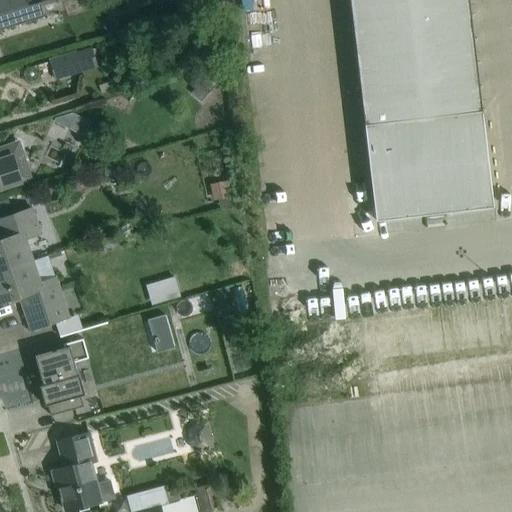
[(25,0),(0,0),(0,16),(29,8),(25,0)]
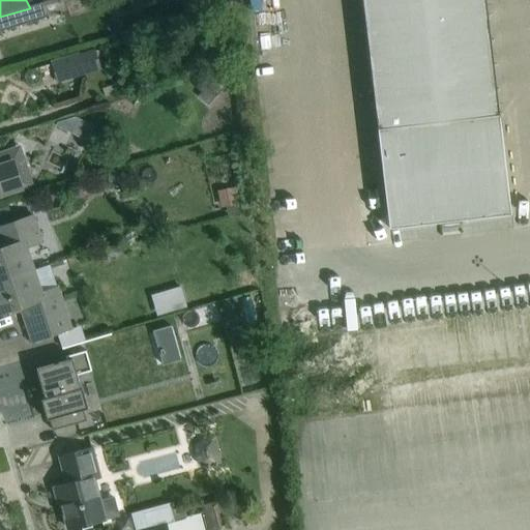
[(484,0),(360,0),(388,230),(510,215),(484,0)]
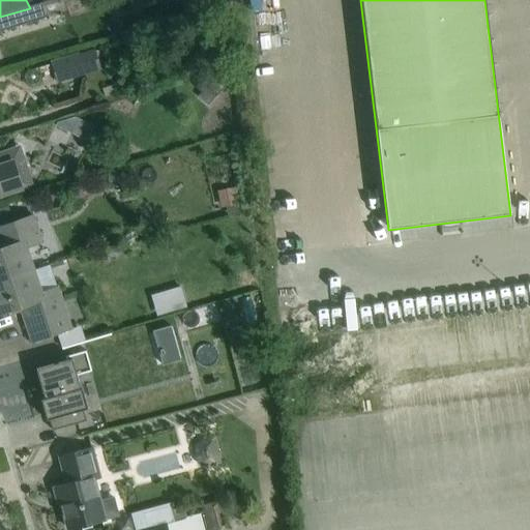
[(0,31),(43,18),(39,5),(30,8),(0,17),(0,31)]
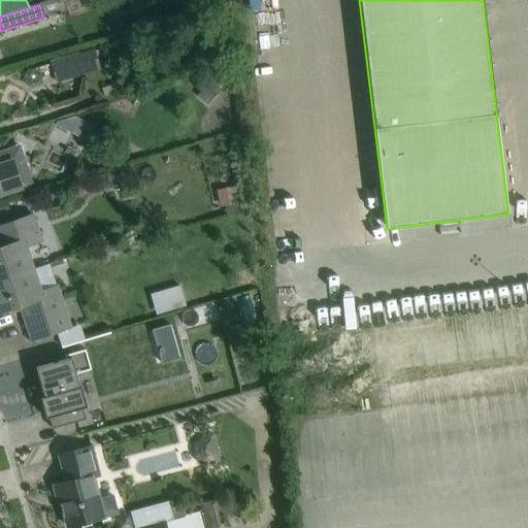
[(52,70),(56,84),(101,71),(94,48),(48,62),(50,64),(37,67),(39,73),(52,70)]
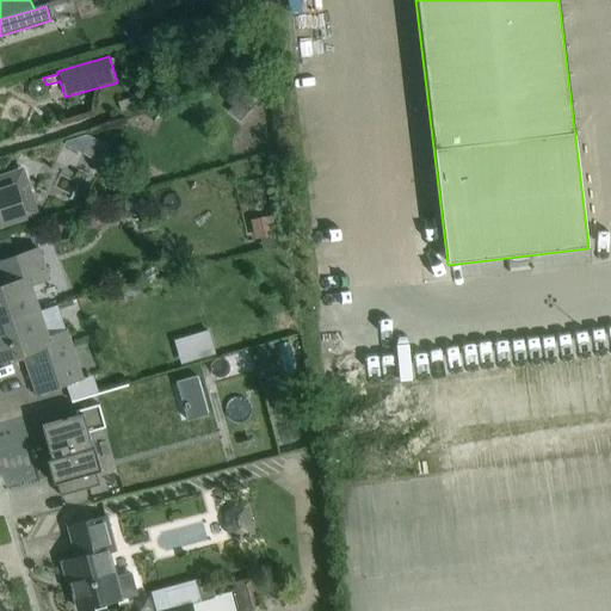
[(99,164),(107,146),(86,135),(66,141),(65,146),(99,164)]
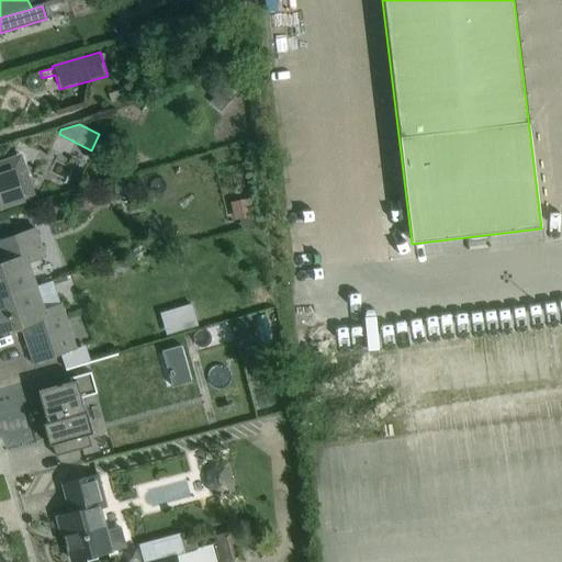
[(0,161),(0,208),(35,198),(21,155),(0,161)]
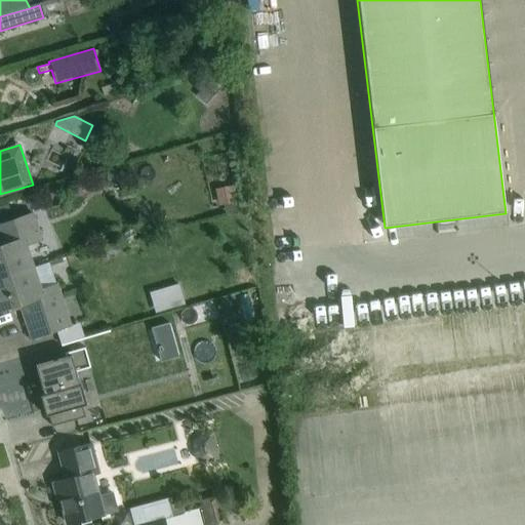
[(232,195),(208,203),(213,220),(238,213),(232,195)]
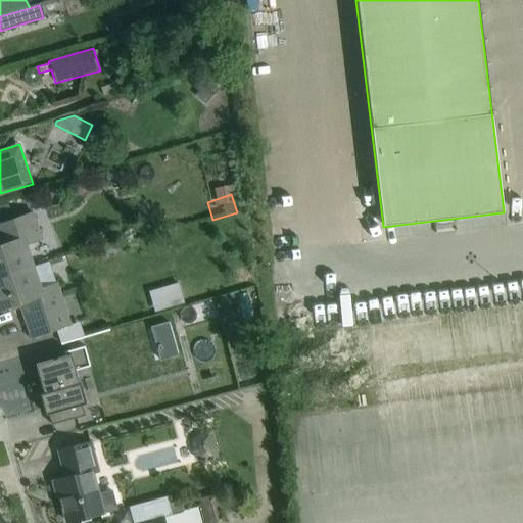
[(0,277),(34,266),(27,244),(41,239),(33,214),(13,220),(0,224),(0,277)]
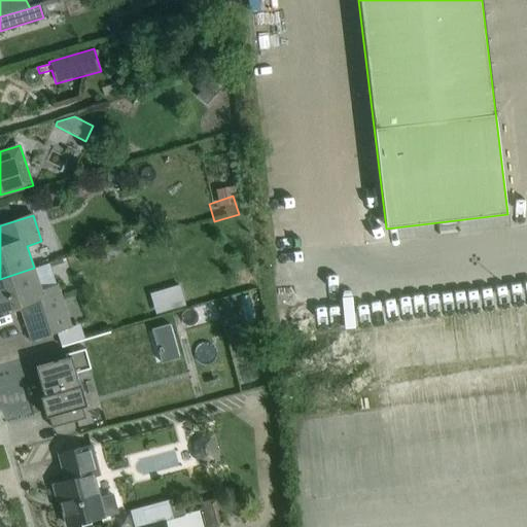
[(34,268),(0,279),(0,311),(20,306),(31,341),(57,331),(61,345),(81,339),(77,325),(70,327),(57,285),(41,290),(34,268)]
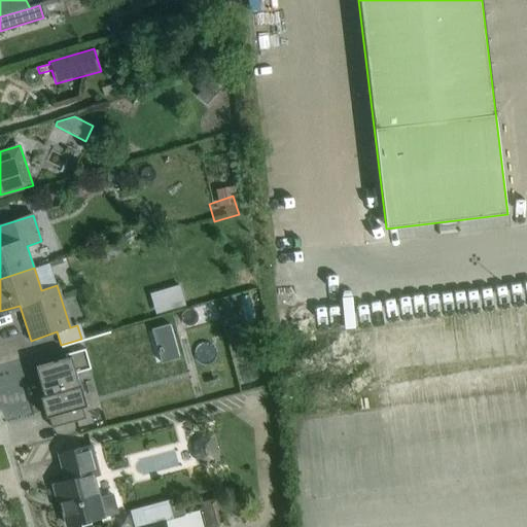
[(178,285),(156,291),(163,312),(184,305),(178,285)]
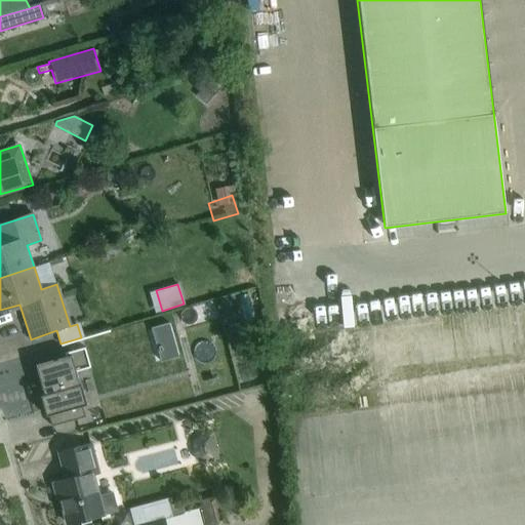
[(89,367),(84,348),(64,353),(66,357),(36,366),(47,406),(46,406),(51,427),(85,417),(82,406),(86,405),(80,385),(79,385),(75,371),(89,367)]
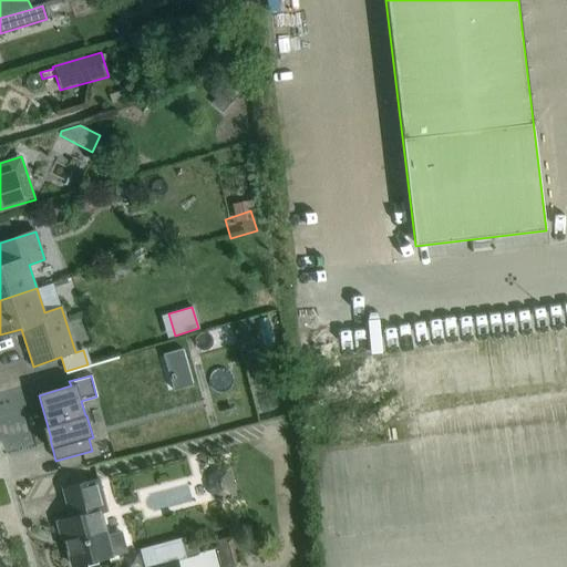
[(236,497),(228,466),(212,472),(209,474),(207,476),(206,481),(207,487),(208,493),(210,497),(214,500),(216,501),(218,502),(236,497)]
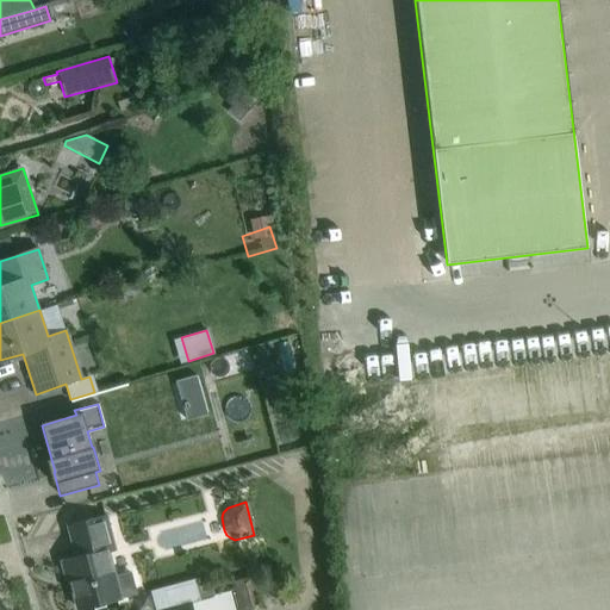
[(91,520),(68,527),(76,558),(69,559),(74,576),(69,577),(78,609),(100,603),(138,592),(132,571),(112,577),(106,553),(113,551),(105,516),(91,520)]
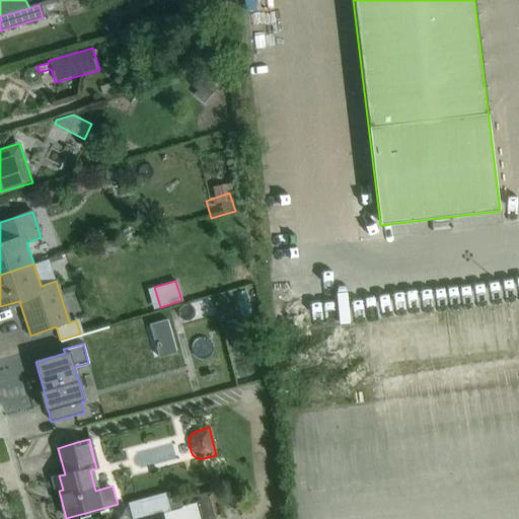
[(220,518),(213,490),(196,495),(201,518),(220,518)]
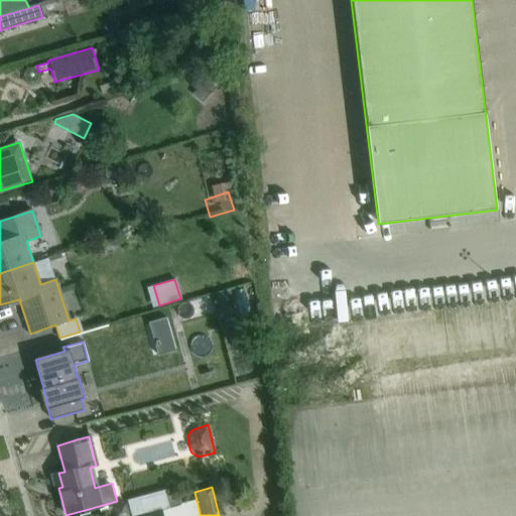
[(148,496),(128,501),(131,515),(134,515),(152,511),(148,496)]
